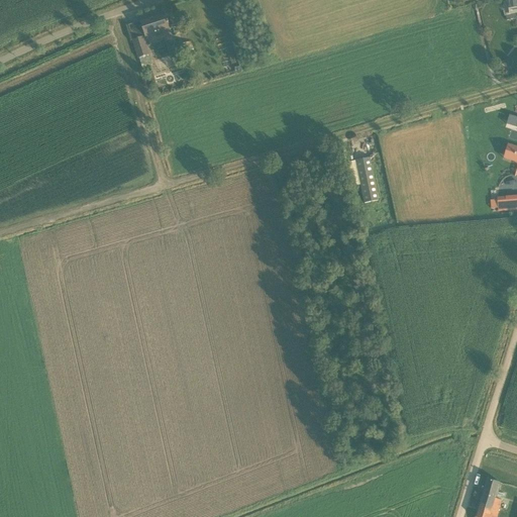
[(516,0),(506,0),(503,1),(506,15),(516,12),(516,0)]
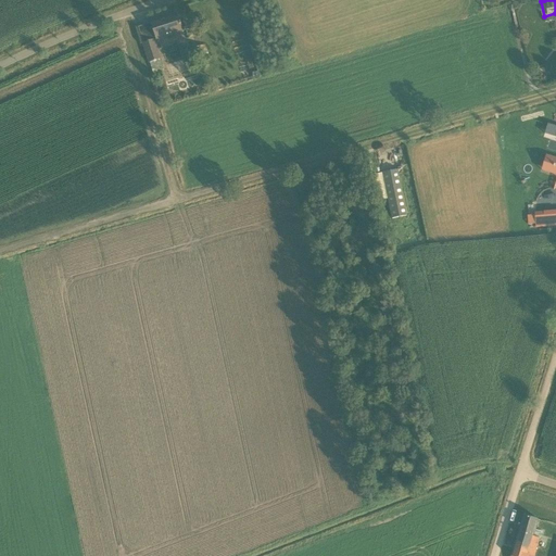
[(181,32),(176,15),(151,23),(156,39),(181,32)]
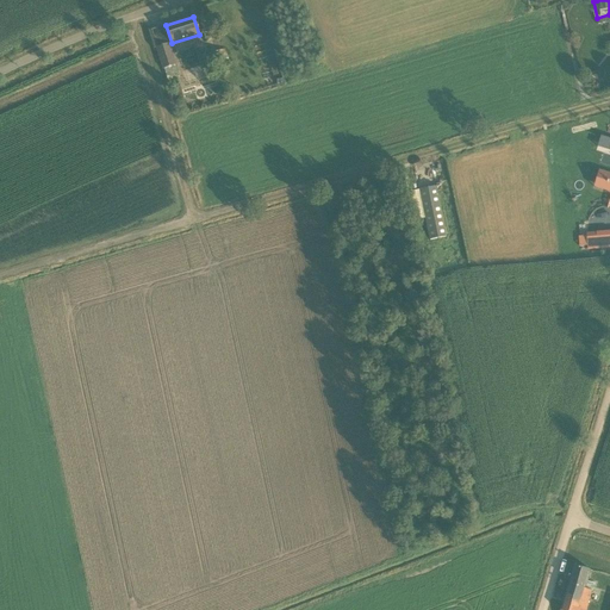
[(175,66),(169,44),(156,48),(163,69),(166,78),(178,74),(175,66)]
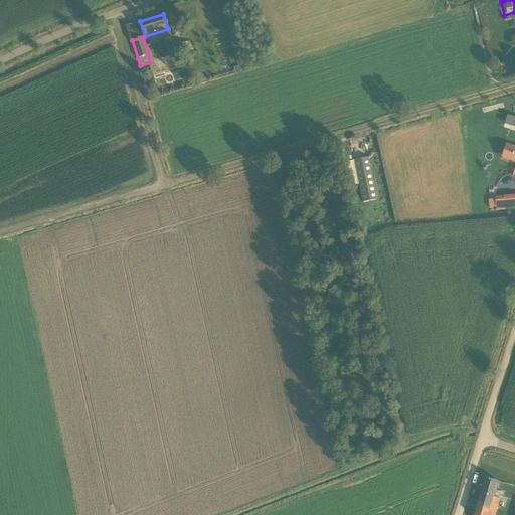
[(187,52),(192,50),(189,42),(174,47),(176,55),(180,54),(181,57),(188,55),(187,52)]
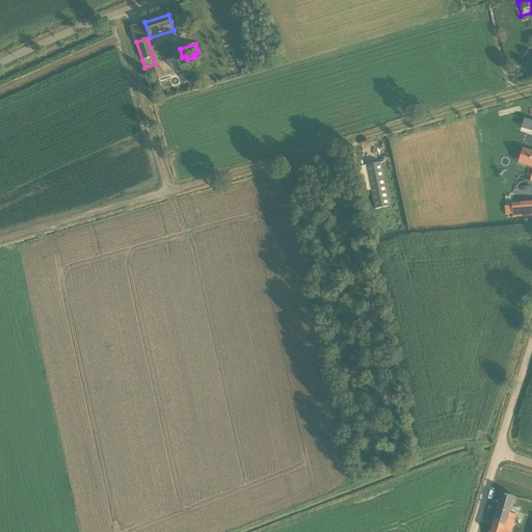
[(382,173),(380,163),(366,165),(368,176),(375,210),(389,207),(382,173)]
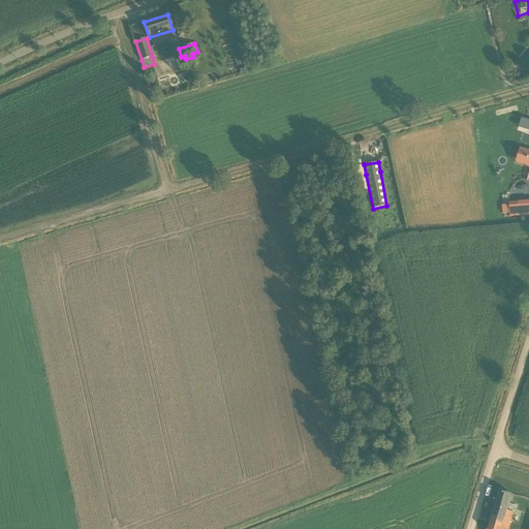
[(498,183),(498,191),(490,192),(491,200),(510,199),(509,182),(498,183)]
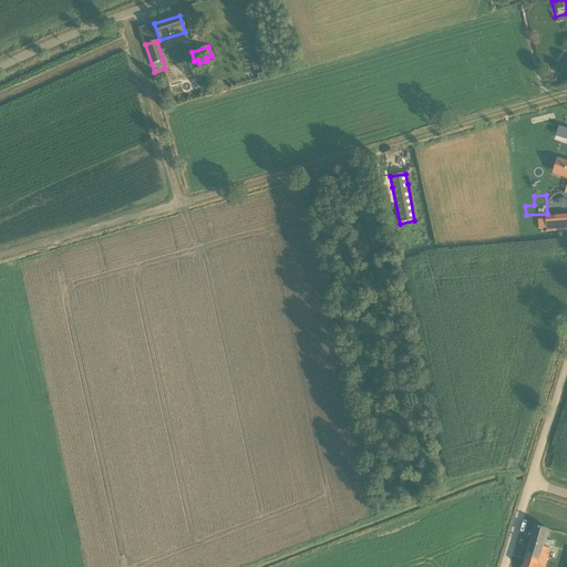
[(545,540),(548,531),(533,526),(521,566),(545,566),(550,549),(552,543),(545,540)]
